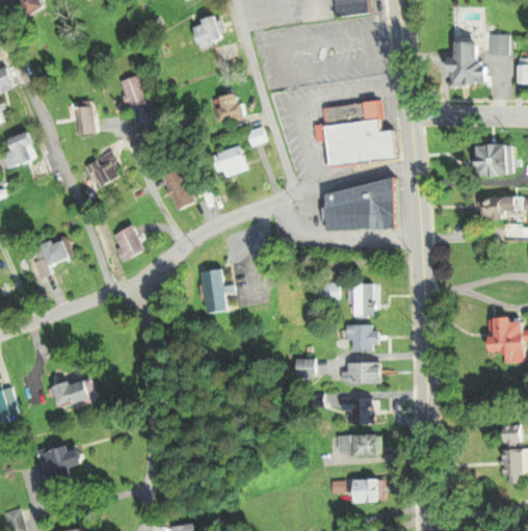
[(199,49),(223,40),(214,17),(190,25),(199,49)]
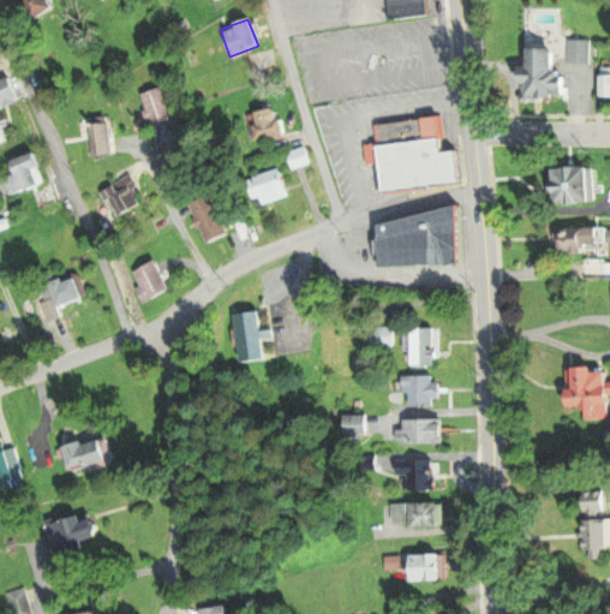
[(586,40),(566,40),(566,61),(586,61),(586,40)]
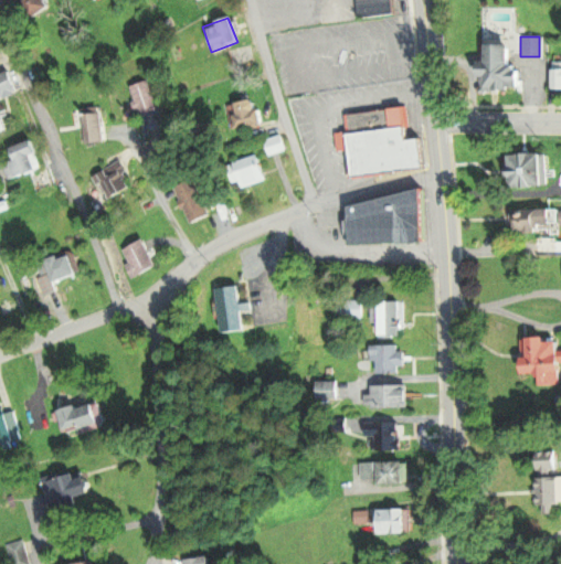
[(477,71),(478,92),(519,89),(519,75),(510,76),(509,44),(484,45),(486,71),(477,71)]
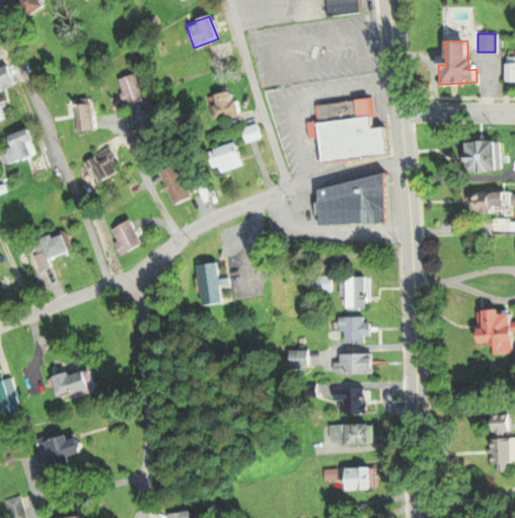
[(504,83),(514,82),(514,58),(504,59),(504,83)]
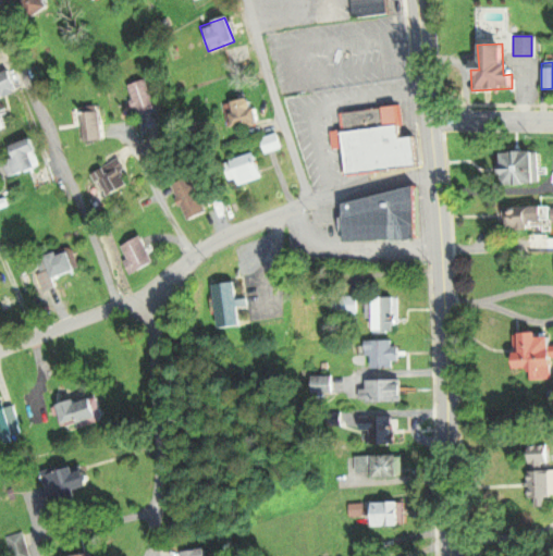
[(0,95),(13,90),(4,70),(0,72),(0,95)]
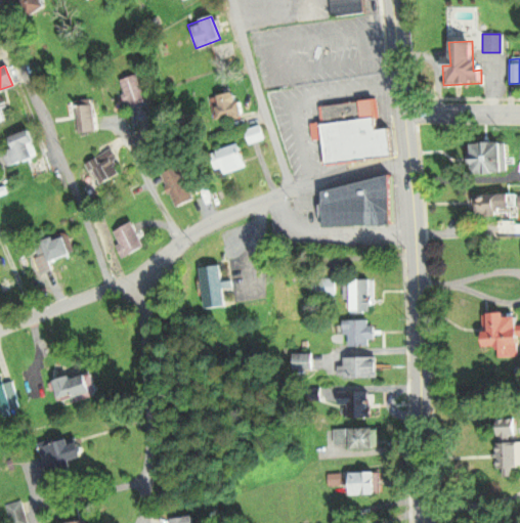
[(127,109),(146,102),(137,75),(118,81),(127,109)]
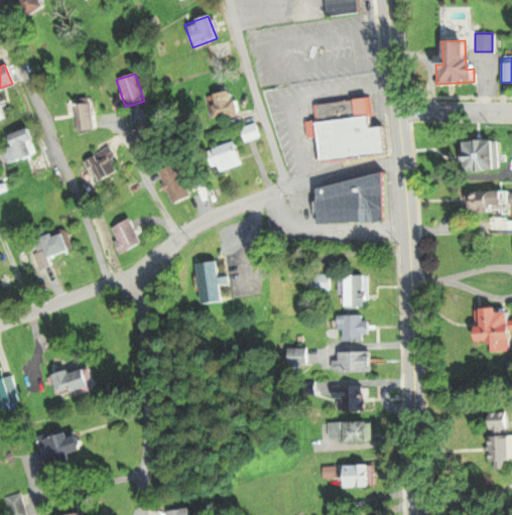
[(211,94),(213,119),(237,117),(236,101),(230,101),(229,92),(211,94)]
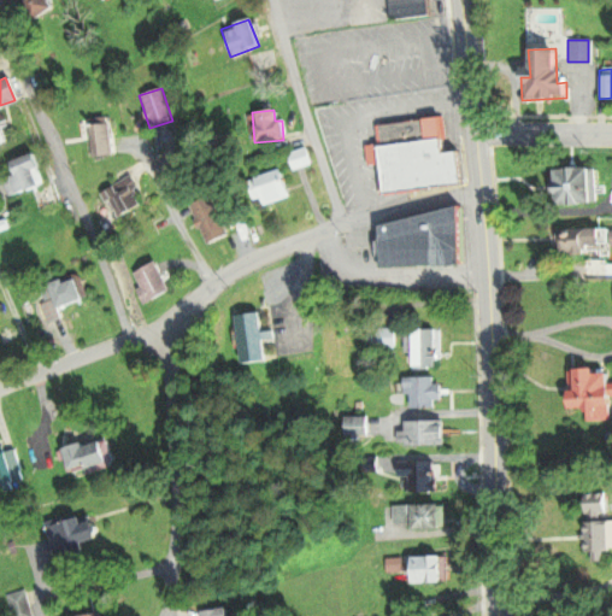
[(365,168),(376,166),(380,195),(462,187),(458,153),(443,154),(440,118),(372,125),(374,146),(363,147),(365,168)]
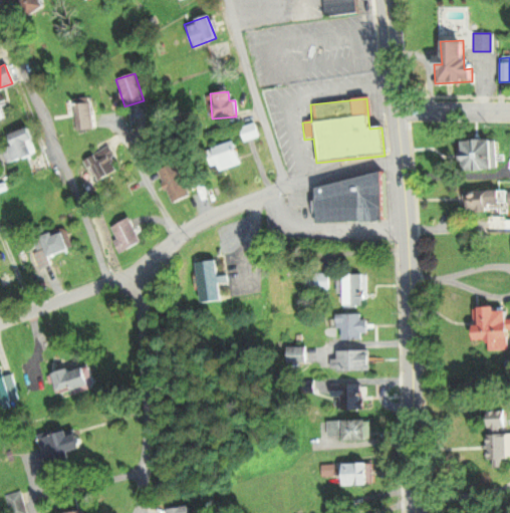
[(73,132),(91,130),(88,101),(64,103),(65,114),(71,113),(73,132)]
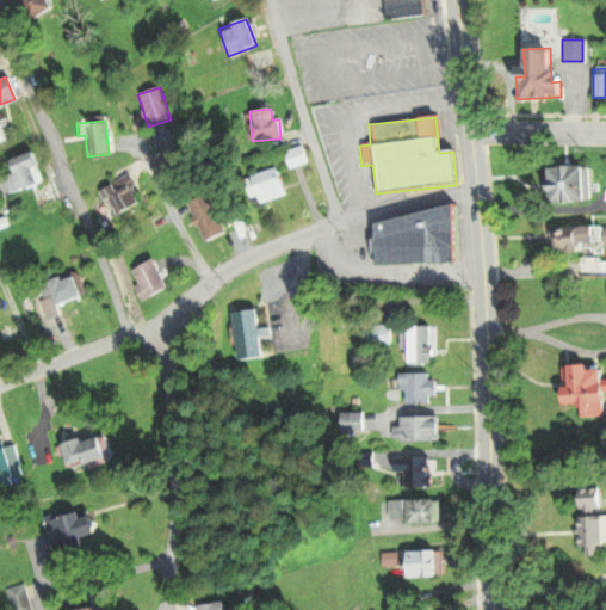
[(303,165),(303,149),(285,151),(286,166),(303,165)]
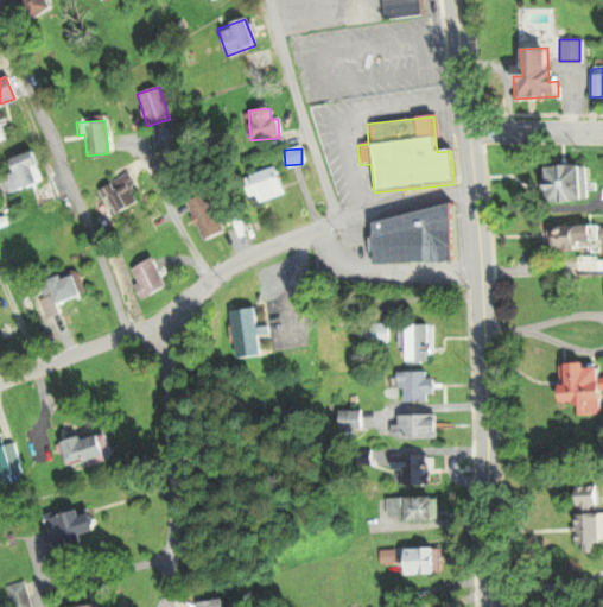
[(7,196),(44,182),(33,151),(10,160),(14,174),(0,178),(7,196)]
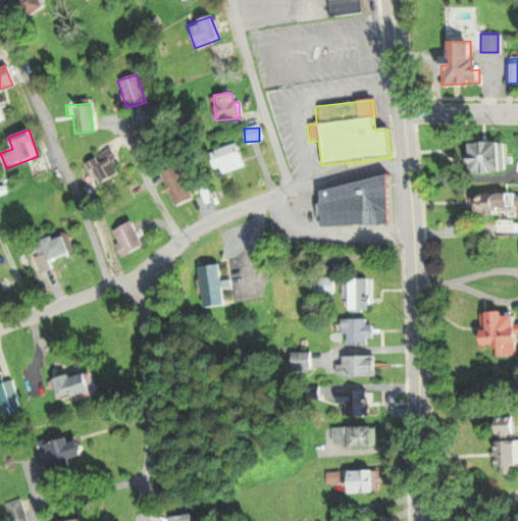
[(214,152),(222,173),(244,166),(236,144),(214,152)]
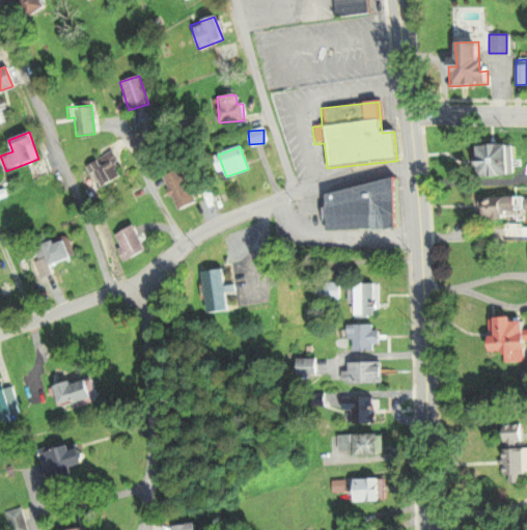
[(510,176),(510,146),(474,146),(474,176),(510,176)]
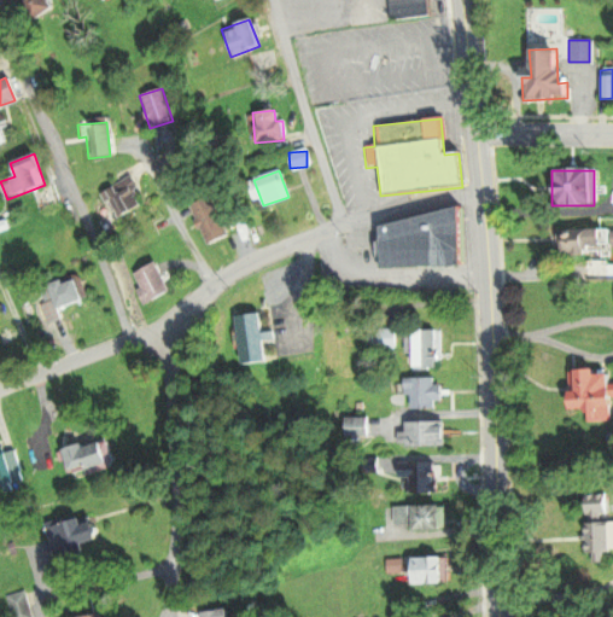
[(118,216),(142,202),(127,176),(101,192),(118,216)]
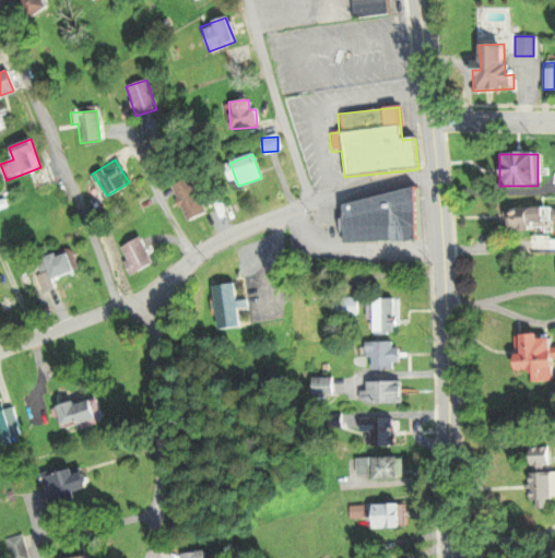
[(168,186),(186,222),(205,212),(187,176),(168,186)]
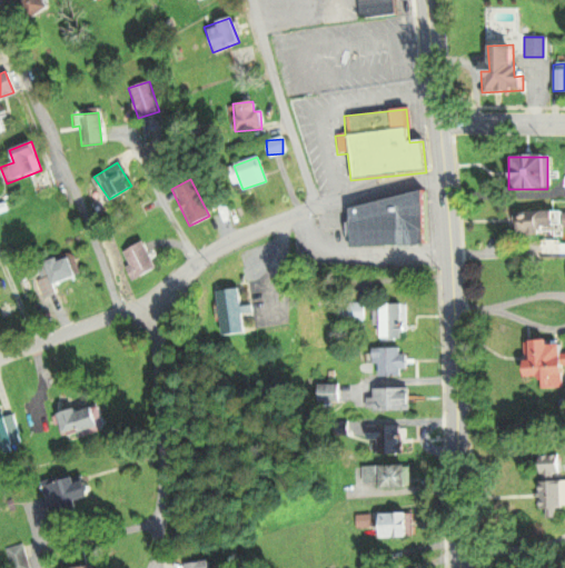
[(373,222),(386,222),(386,208),(353,207),(353,239),(373,239),(373,222)]
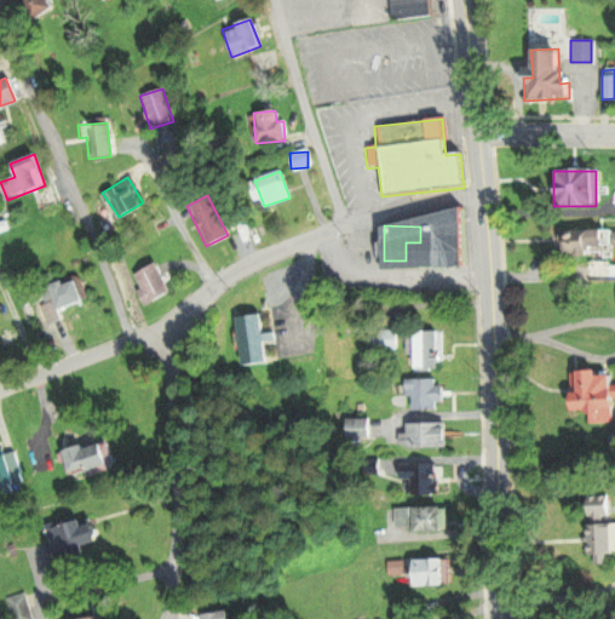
[(607,231),(570,231),(570,256),(590,256),(590,248),(607,248),(607,231)]
